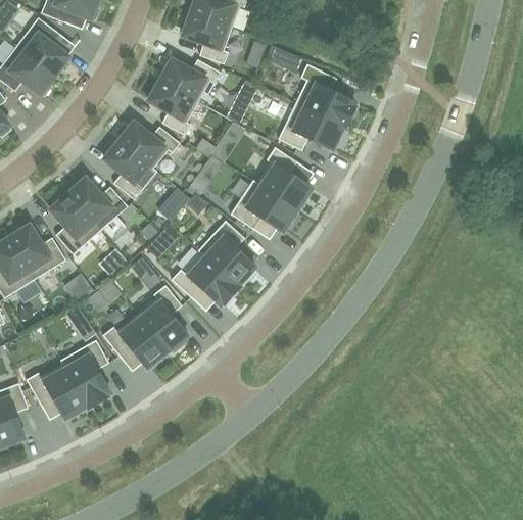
[(99,8),(95,6),(98,0),(45,0),(41,11),(65,21),(69,10),(90,18),(91,16),(95,18),(99,8)]
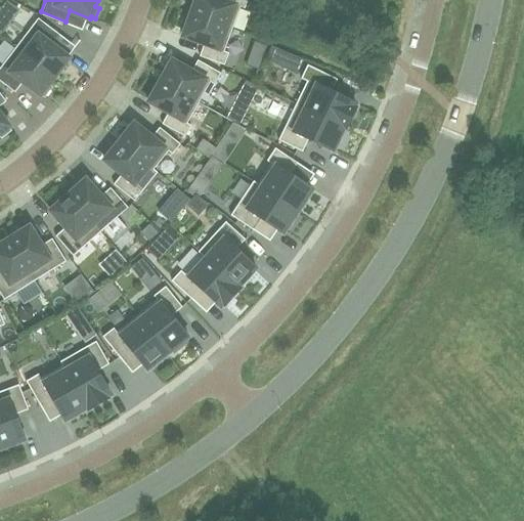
[(194,0),(190,12),(232,28),(241,5),(245,6),(247,0),(194,0)]
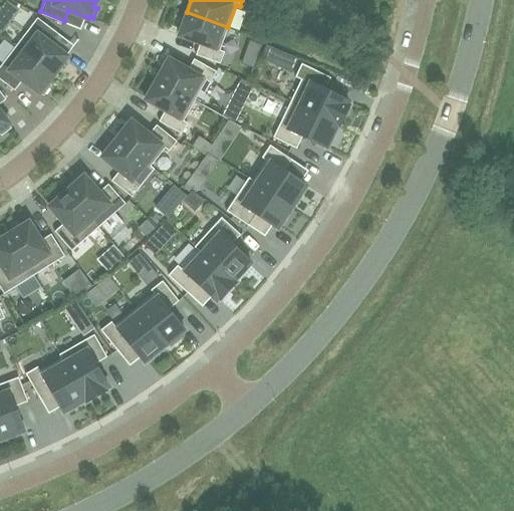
[(225,50),(220,48),(228,27),(187,12),(180,34),(200,42),(196,53),(220,62),(225,50)]
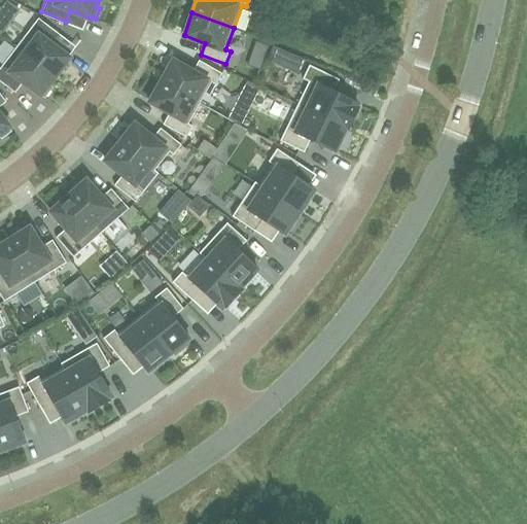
[(59,33),(38,16),(15,45),(55,75),(69,56),(51,42),(59,33)]
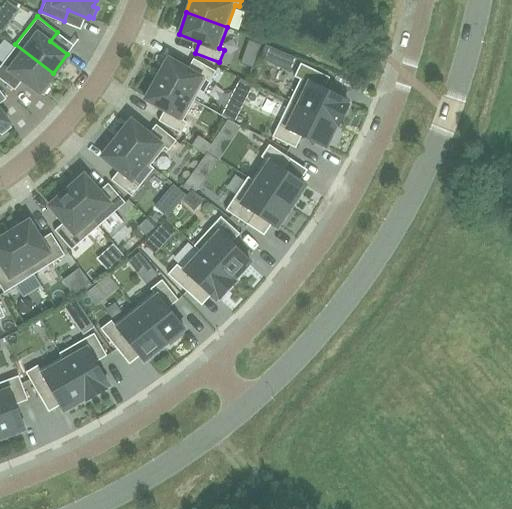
[(47,82),(49,78),(53,73),(15,44),(0,64),(0,77),(14,88),(22,79),(39,92),(40,90),(43,93),(50,84),(47,82)]
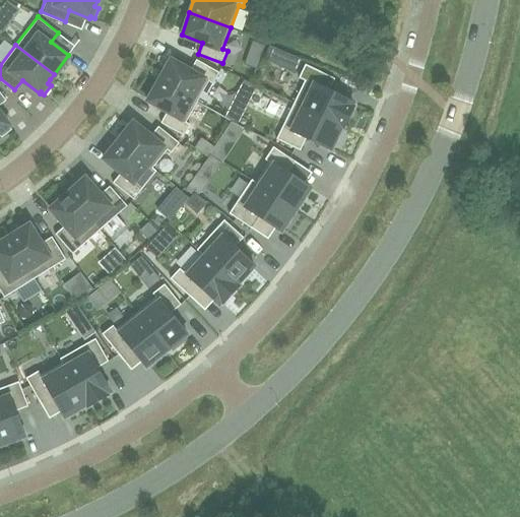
[(190,68),(171,58),(159,78),(160,79),(197,100),(209,79),(213,82),(219,71),(196,58),(190,68)]
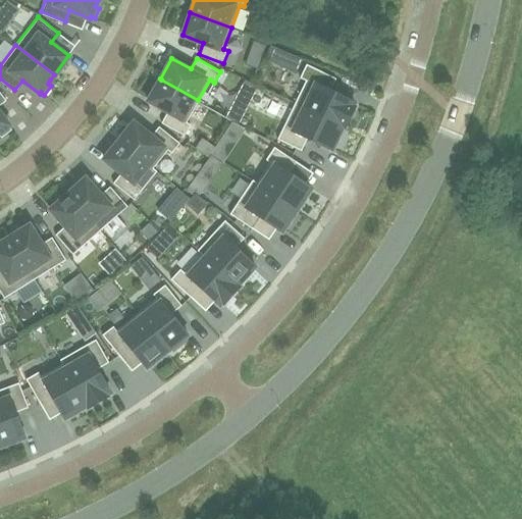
[(353,104),(355,101),(330,90),(336,78),(307,63),(300,76),(306,80),(295,102),(344,125),(343,125),(345,126),(356,105),(353,104)]
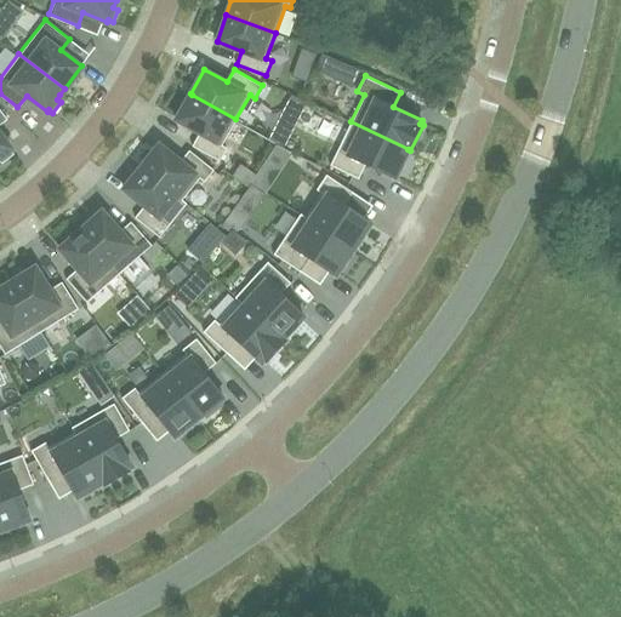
[(235,119),(192,95),(191,93),(176,119),(199,132),(192,144),(220,160),(227,147),(222,143),(235,119)]
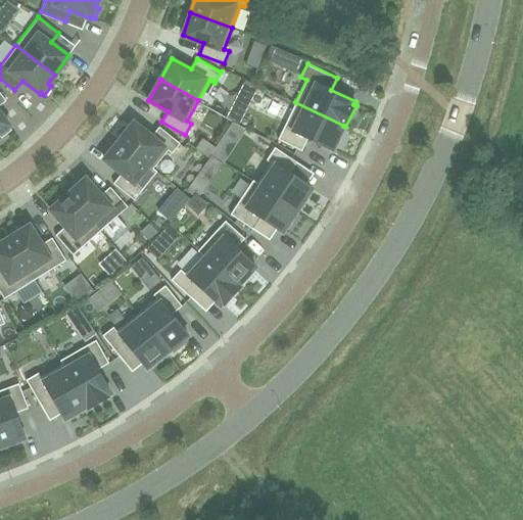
[(258,86),(245,80),(238,94),(251,101),(258,86)]
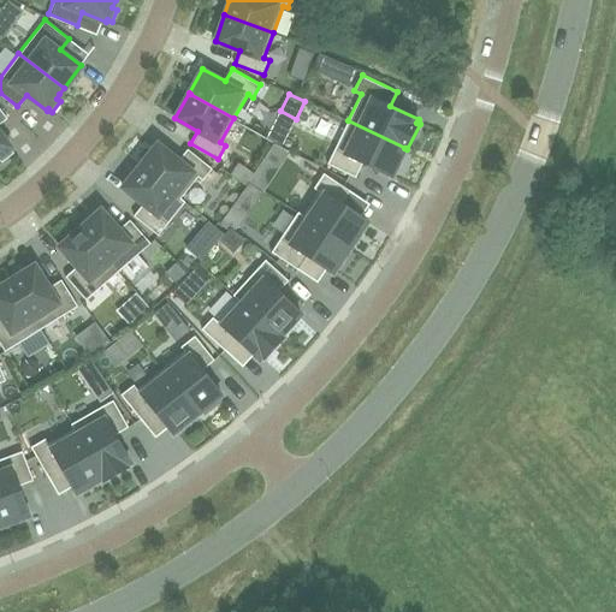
[(0,131),(0,122),(7,117),(0,107),(0,155),(3,159),(12,150),(10,147),(12,146),(0,131)]
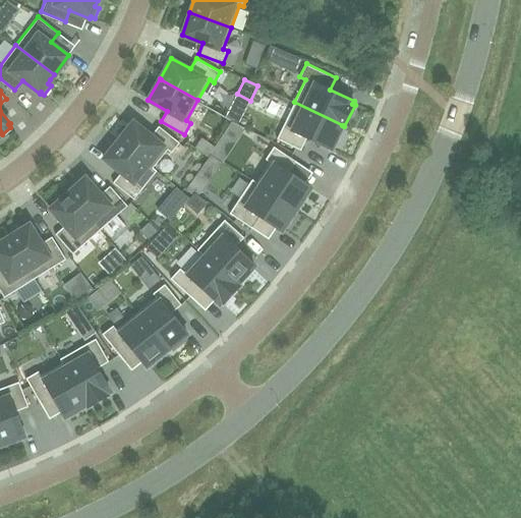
[(331,149),(342,125),(343,125),(294,102),(277,137),(301,149),(306,136),(331,149)]
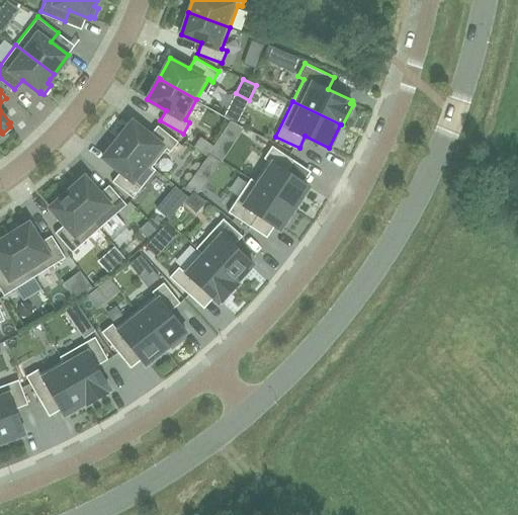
[(134,119),(118,139),(152,166),(166,148),(170,151),(178,141),(158,124),(151,134),(134,119)]
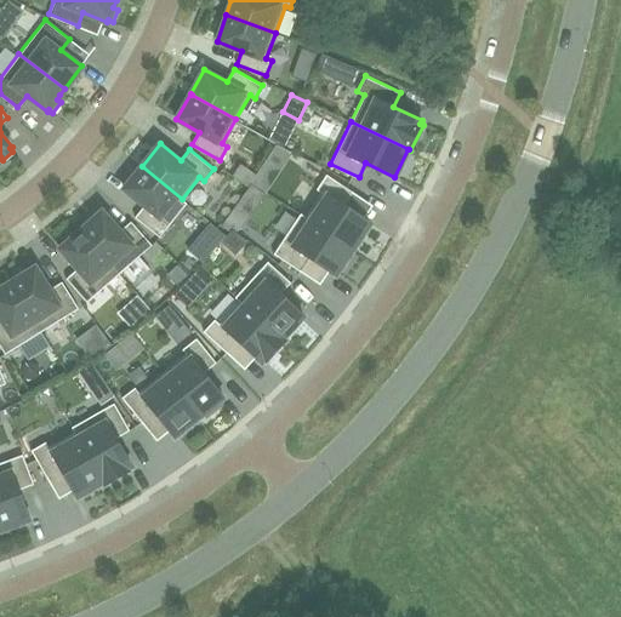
[(292,152),(277,143),(266,159),(281,169),(292,152)]
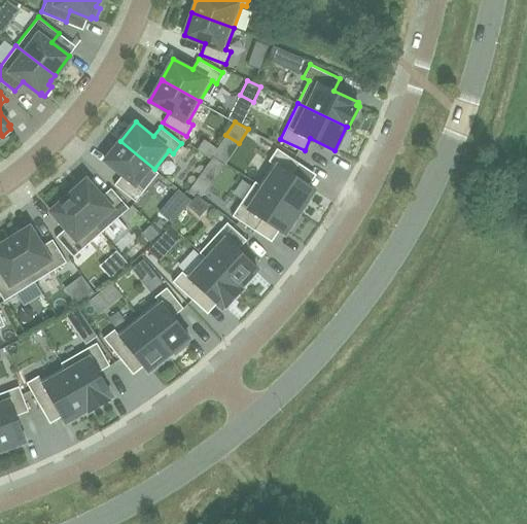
[(140,187),(154,169),(120,141),(105,160),(123,174),(114,183),(135,200),(143,190),(140,187)]
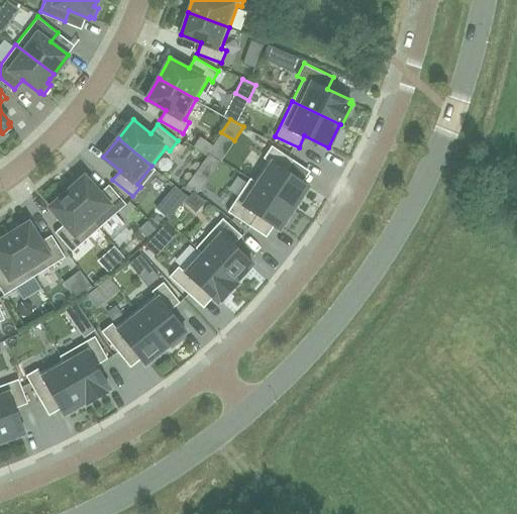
[(309,185),(286,170),(294,159),(272,144),(264,157),(268,160),(254,180),(253,180),(294,207),(309,185)]
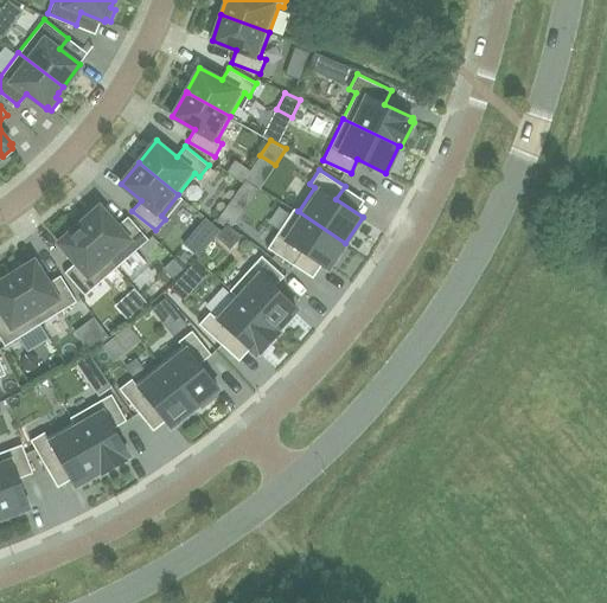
[(259,187),(247,179),(217,219),(224,224),(227,220),(232,225),(259,187)]
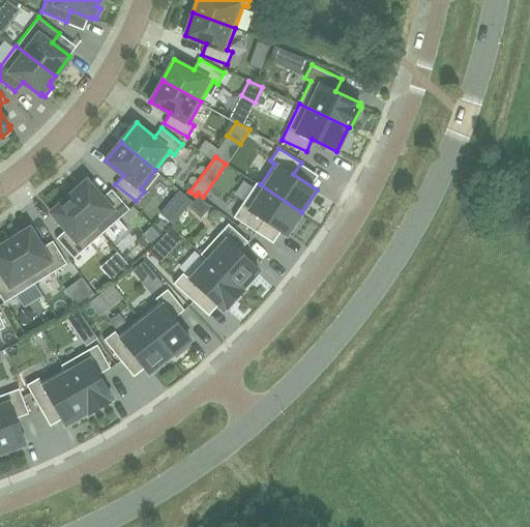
[(69,196),(101,232),(129,208),(112,188),(102,197),(87,179),(86,180),(84,178),(75,185),(77,188),(69,196)]
